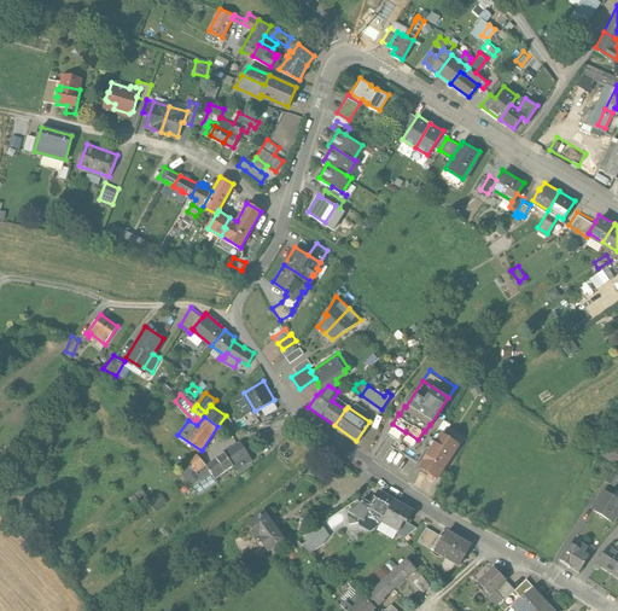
[(433,448),(443,434),(436,429),(427,444),(432,448),(432,447),(433,448)]
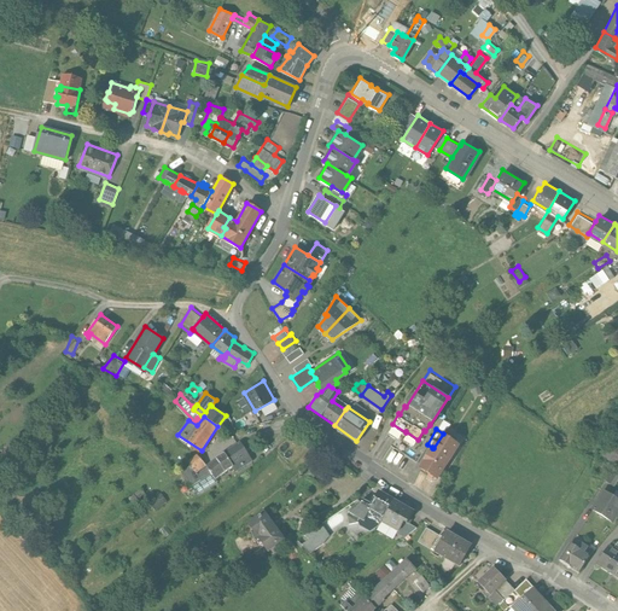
[(448,457),(458,442),(452,438),(449,441),(442,436),(444,434),(443,434),(433,448),(432,447),(432,448),(420,466),(429,471),(433,473),(437,476),(449,458),(448,457)]
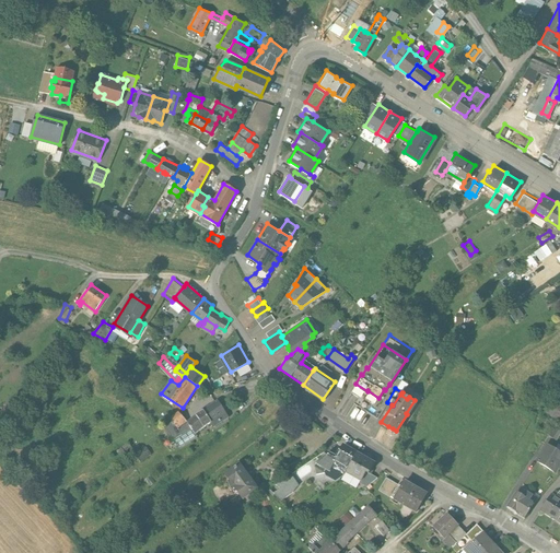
[(559,399),(555,396),(545,409),(559,419),(559,399)]
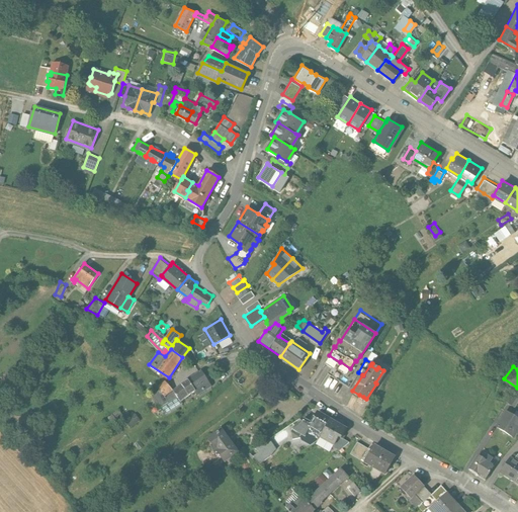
[(188,378),(195,389),(197,393),(210,384),(201,369),(188,378)]
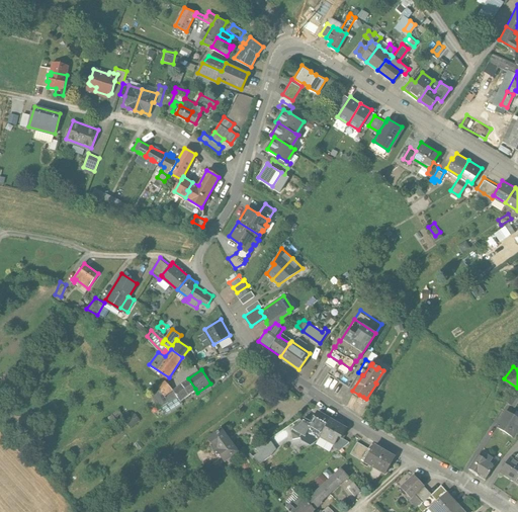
[(182,403),(181,400),(189,394),(195,389),(188,378),(183,382),(174,390),(165,396),(160,389),(154,393),(166,413),(182,403)]
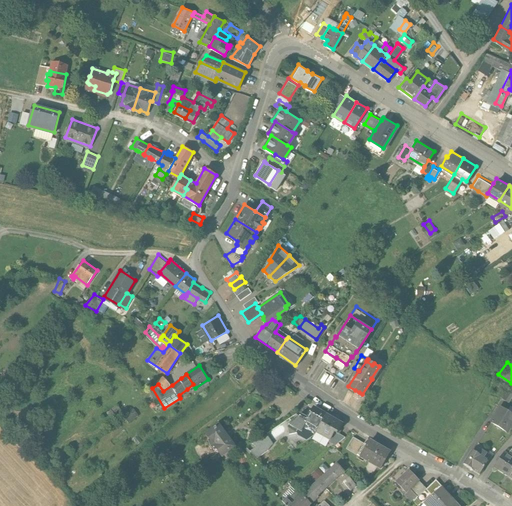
[(164,375),(156,381),(158,384),(163,391),(172,385),(164,375)]
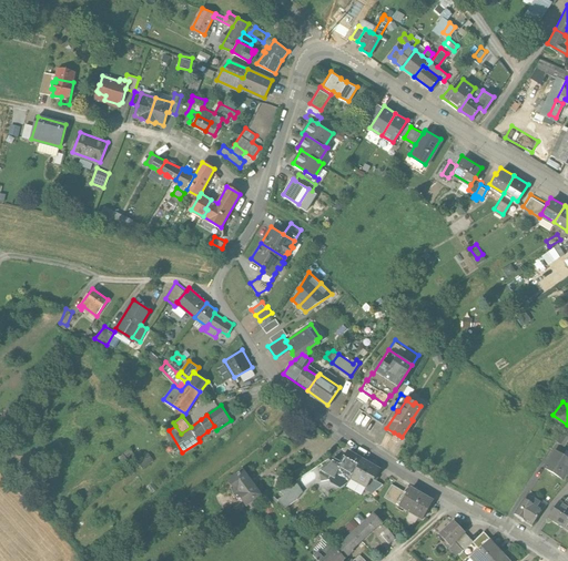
[(134,456),(141,466),(152,458),(145,448),(134,456)]
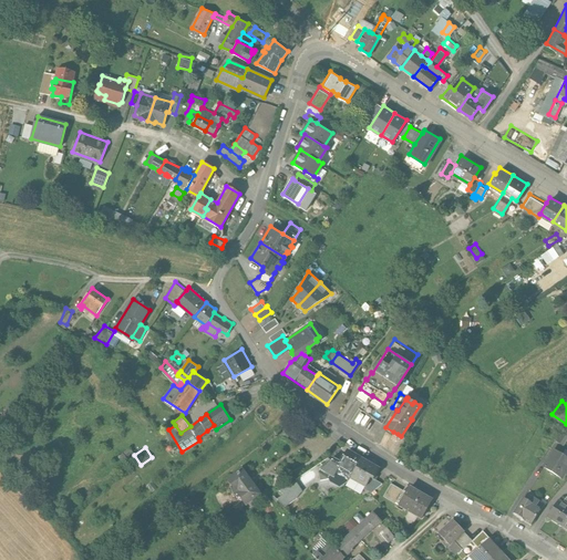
[(566,455),(554,447),(544,464),(562,475),(566,465),(566,455)]
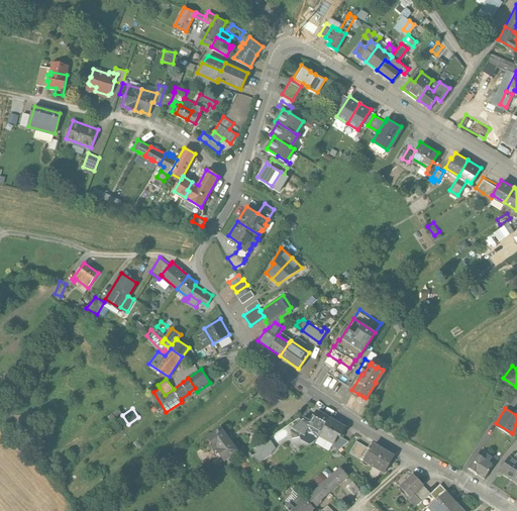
[(329,417),(317,410),(310,421),(306,418),(304,419),(293,426),(287,422),(265,437),(266,440),(269,438),(275,446),(292,435),(301,433),(301,431),(315,439),(319,433),(328,417),(329,417)]
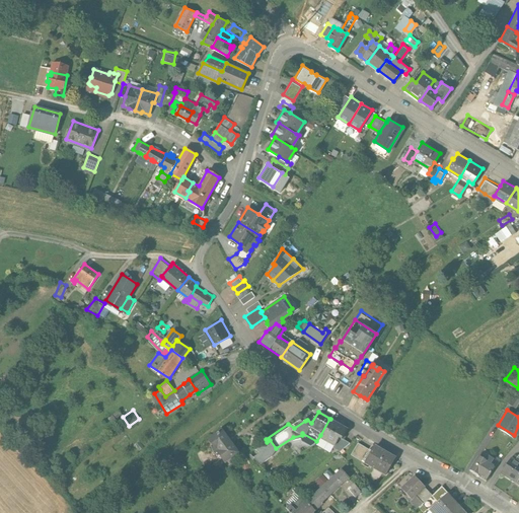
[(299,417),(288,424),(294,428),(305,421),(299,417)]
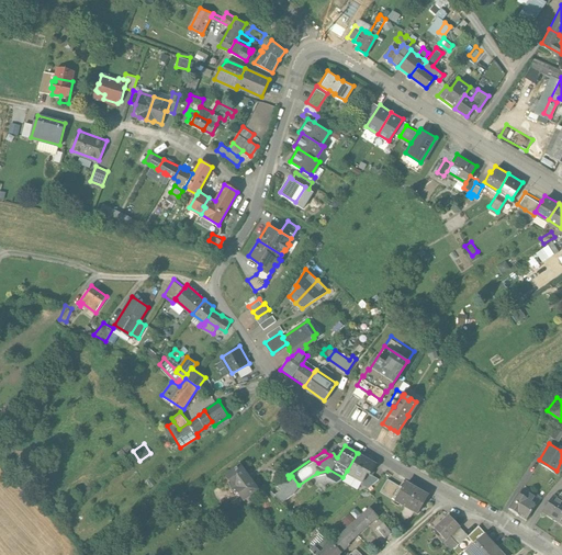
[(367,471),(370,473),(374,464),(357,453),(347,471),(362,479),(367,471)]
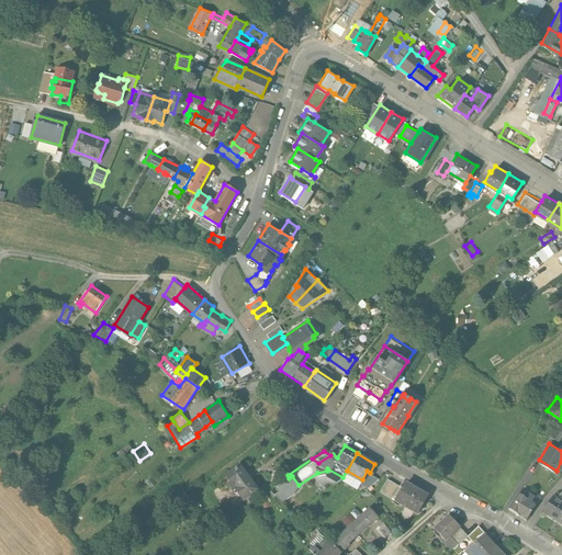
[(240,463),(226,473),(229,478),(228,479),(228,480),(229,482),(229,484),(231,486),(232,488),(234,489),(235,491),(238,493),(238,494),(240,493),(244,498),(258,487),(240,463)]
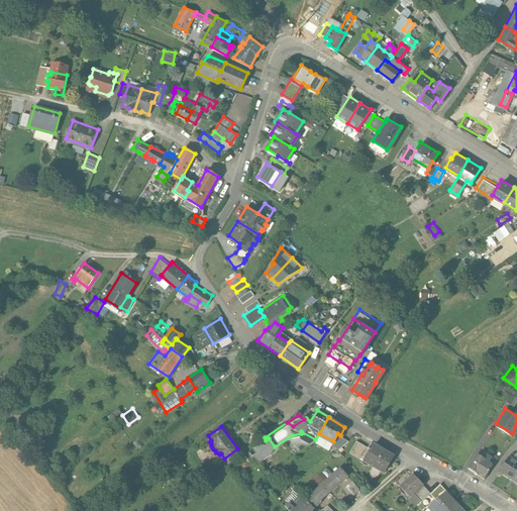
[(331,444),(338,448),(348,439),(340,435),(337,433),(333,441),(331,444)]
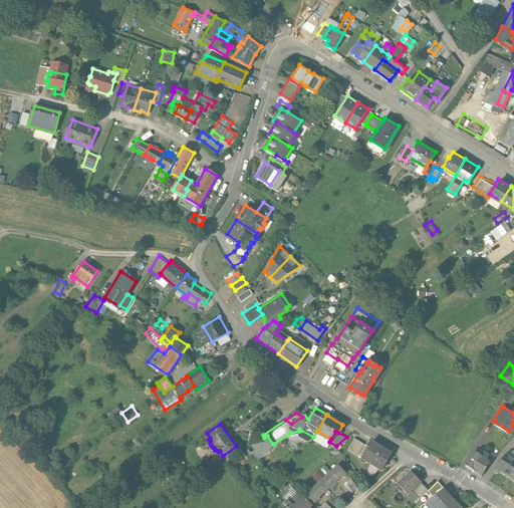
[(347,449),(358,455),(365,443),(354,437),(347,449)]
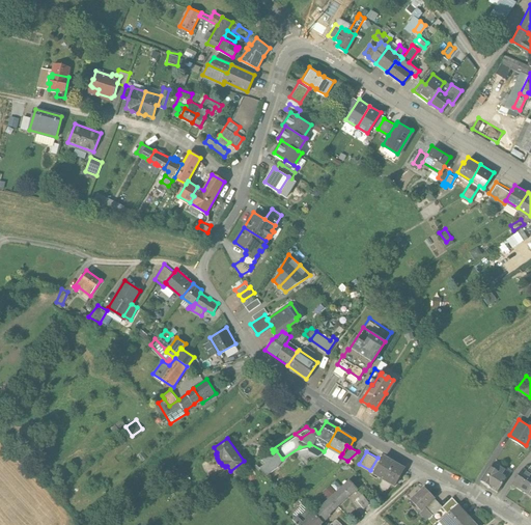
[(255,461),(259,466),(268,460),(264,454),(255,461)]
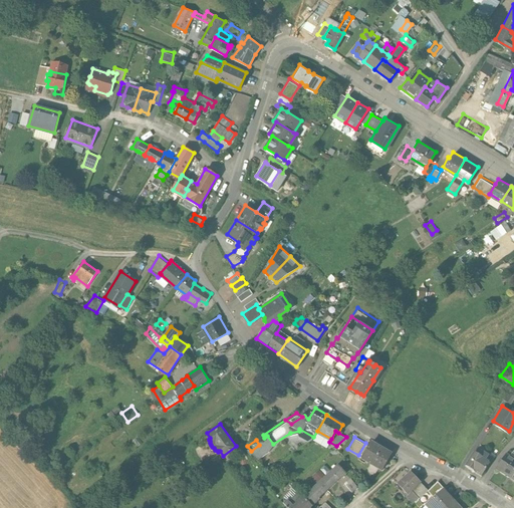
[(365,443),(358,455),(381,468),(392,451),(371,440),(368,445),(365,443)]
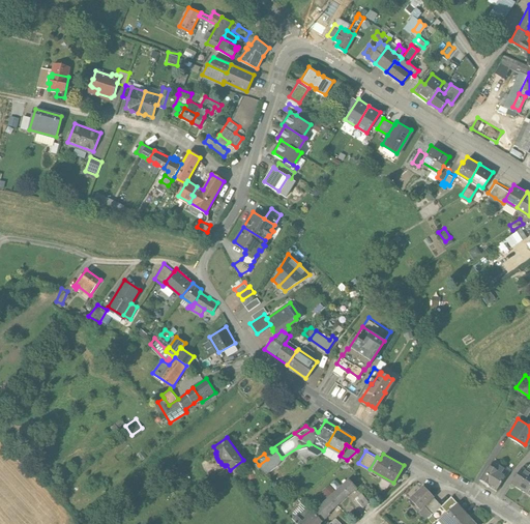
[(489,463),(479,477),(497,488),(505,473),(501,471),(504,466),(496,462),(494,466),(489,463)]
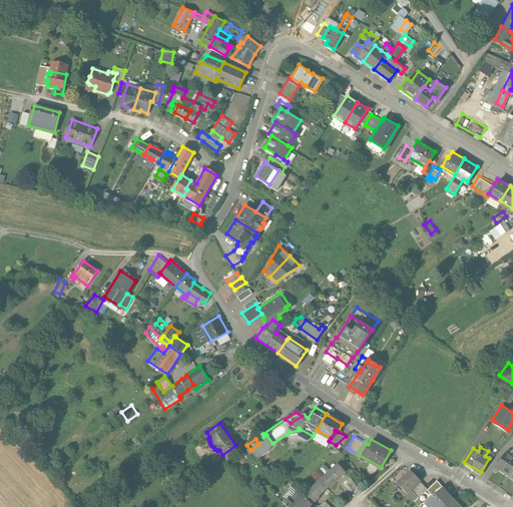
[(512,447),(512,448),(509,452),(505,450),(495,465),(509,473),(512,467),(512,447)]
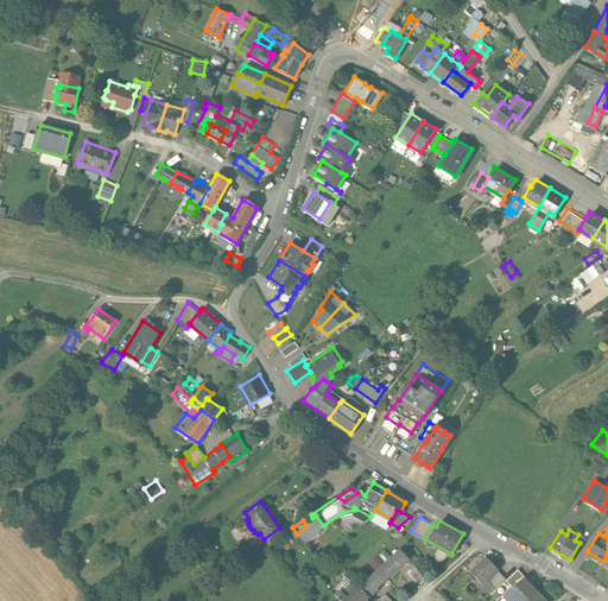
[(488,575),(492,579),(500,570),(486,556),(470,569),(482,582),(488,575)]
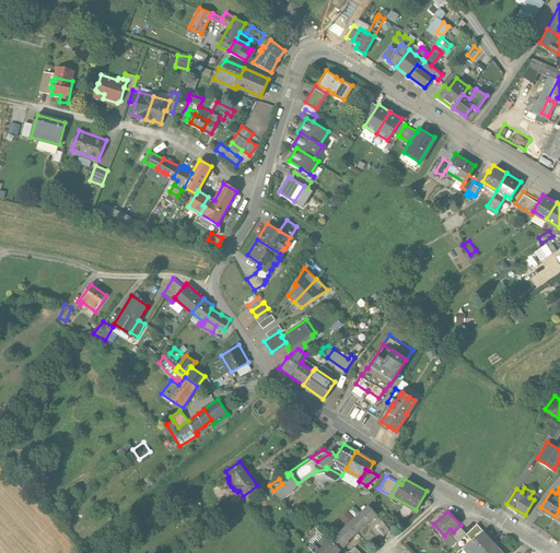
[(369,519),(362,513),(339,532),(347,540),(369,519)]
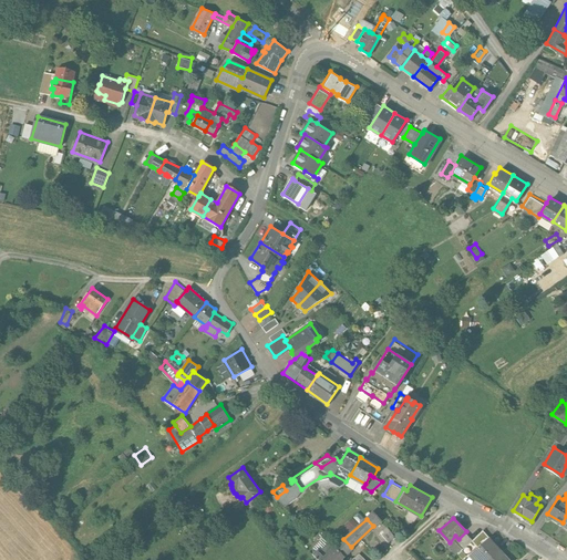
[(388,525),(381,530),(389,541),(395,536),(388,525)]
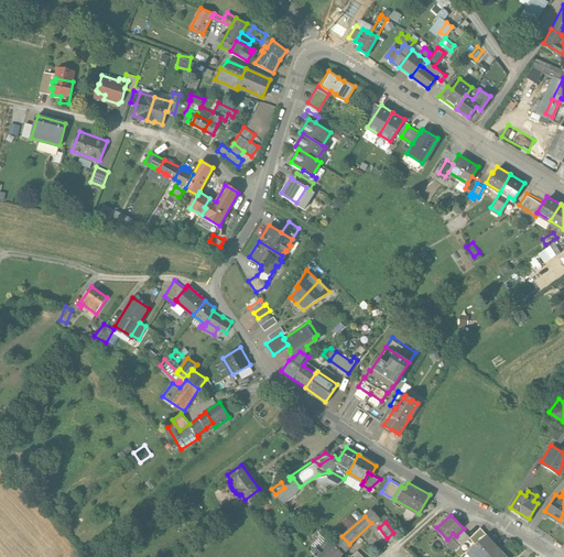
[(469,535),(474,541),(484,532),(479,526),(469,535)]
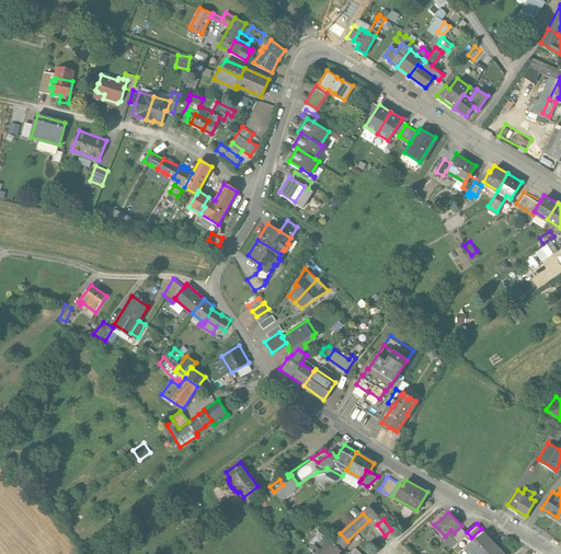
[(467,532),(461,526),(454,533),(453,535),(458,541),(467,532)]
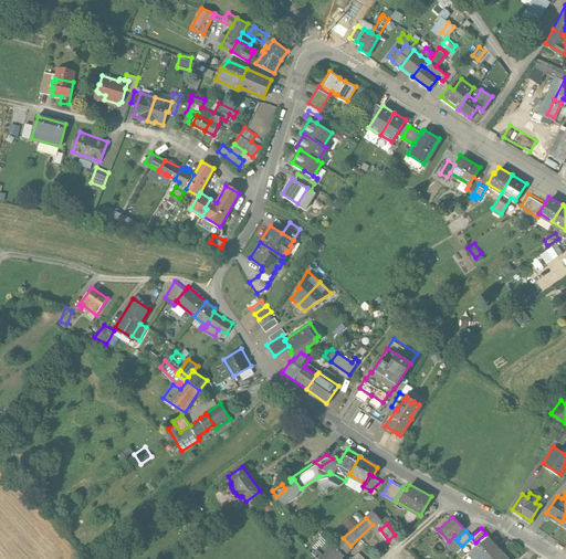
[(478,558),(486,558),(500,548),(489,536),(471,551),(478,558)]
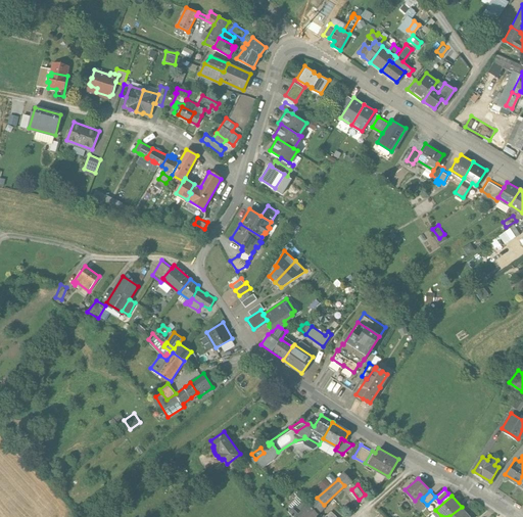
[(325,506),(324,505),(317,498),(310,505),(318,513),(325,506)]
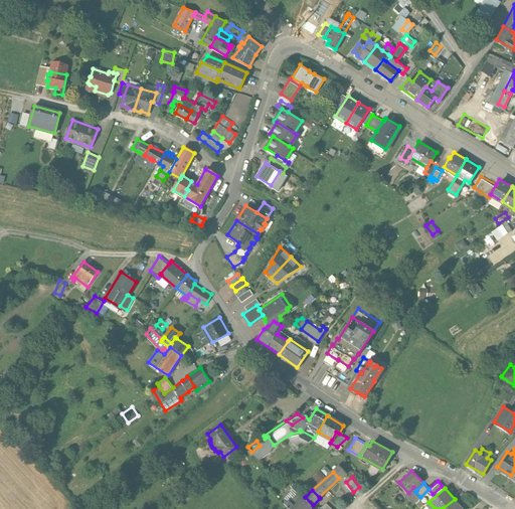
[(313,506),(300,492),(290,501),(289,500),(285,503),(291,508),(312,508),(311,507),(313,506)]
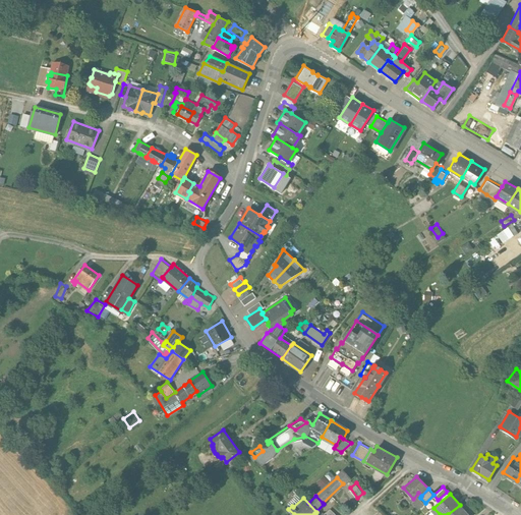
[(468,514),(460,505),(448,514),(468,514)]
